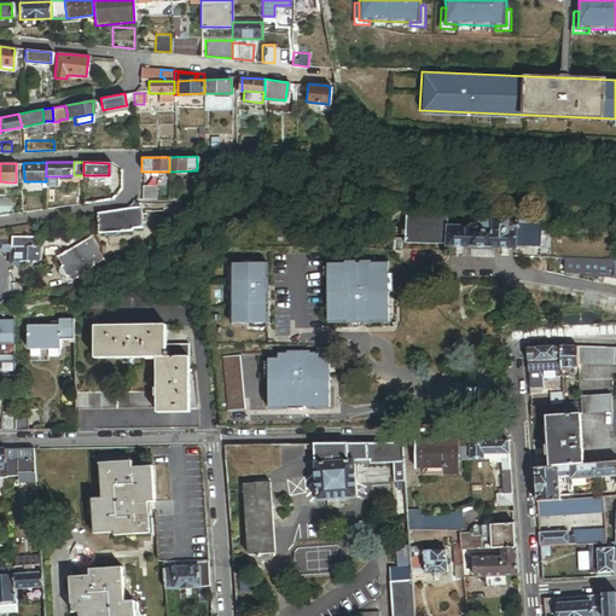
[(58,176),(47,176),(47,190),(59,190),(58,176)]
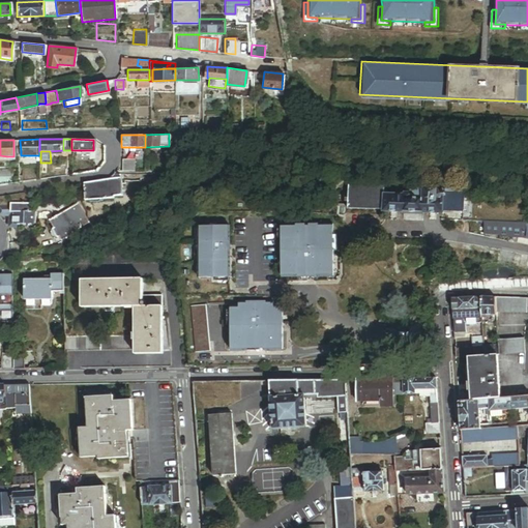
[(121,156),(121,168),(134,168),(134,156),(121,156)]
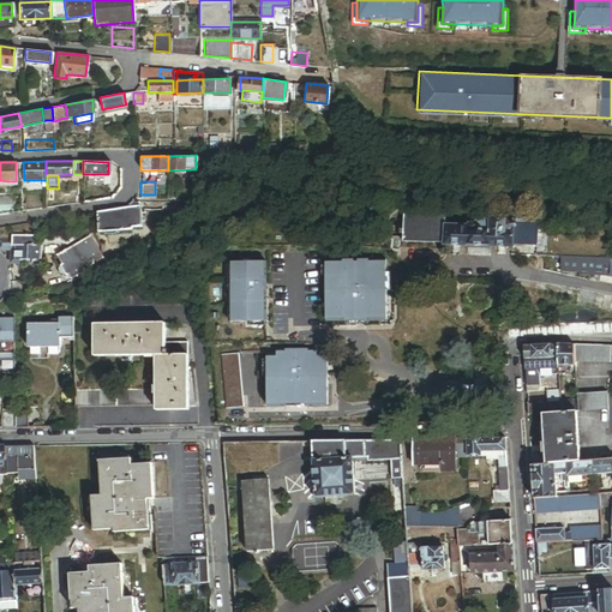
[(63,204),(77,202),(77,185),(66,185),(63,187),(63,204)]
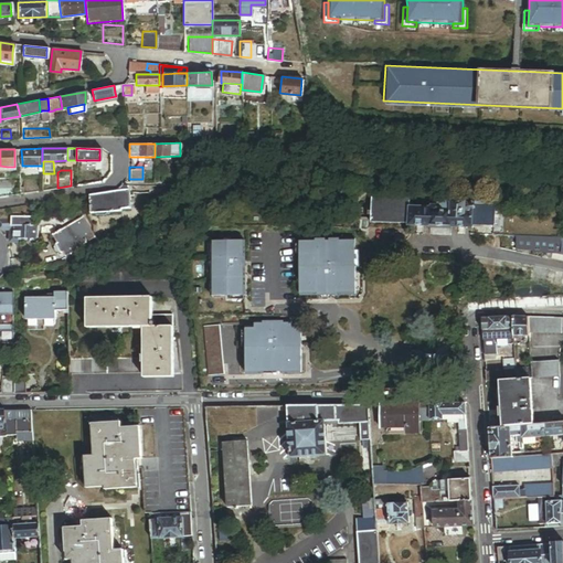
[(36,191),(36,176),(19,176),(19,193),(36,191)]
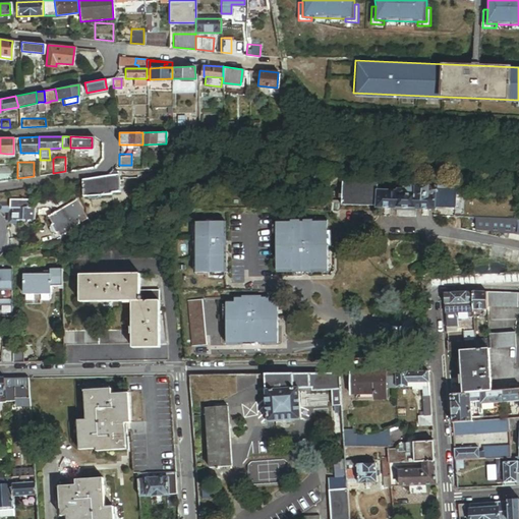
[(0,181),(12,179),(12,165),(0,165),(0,181)]
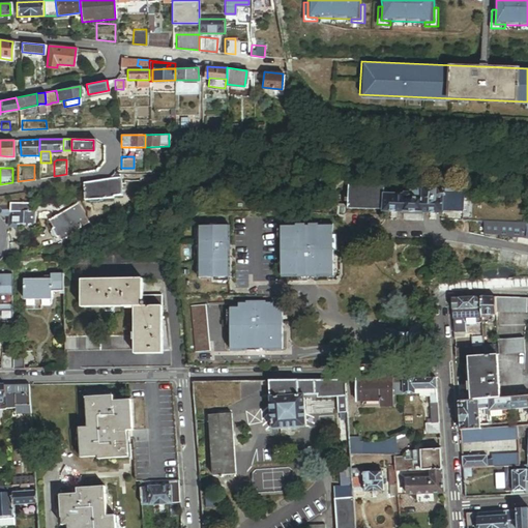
[(381,208),(382,192),(382,176),(347,175),(346,196),(342,196),(342,199),(347,199),(346,206),(381,208)]
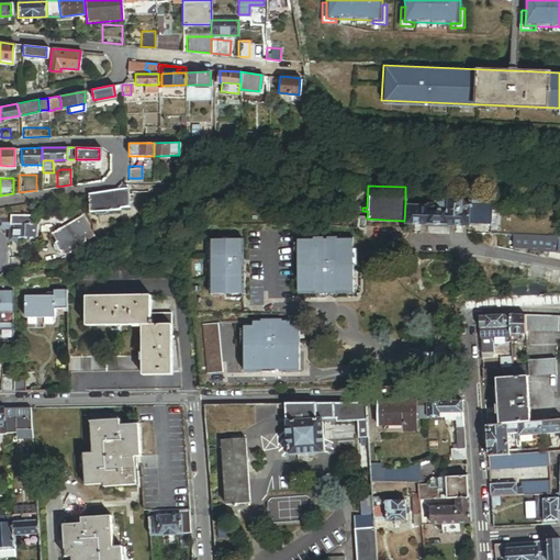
[(118,189),(120,206),(129,205),(127,188),(125,188),(118,189)]
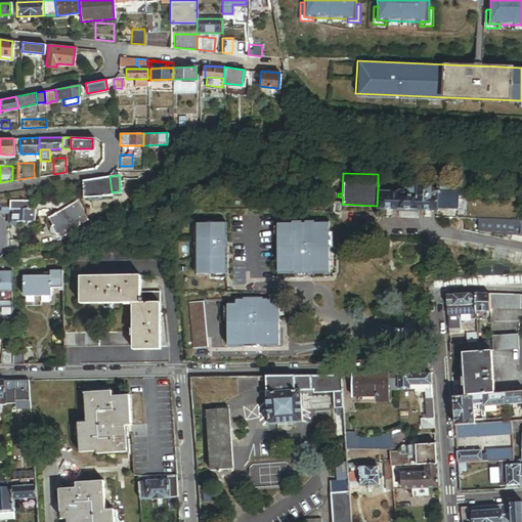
[(110,176),(106,176),(83,180),(84,196),(112,193),(112,192),(110,176)]
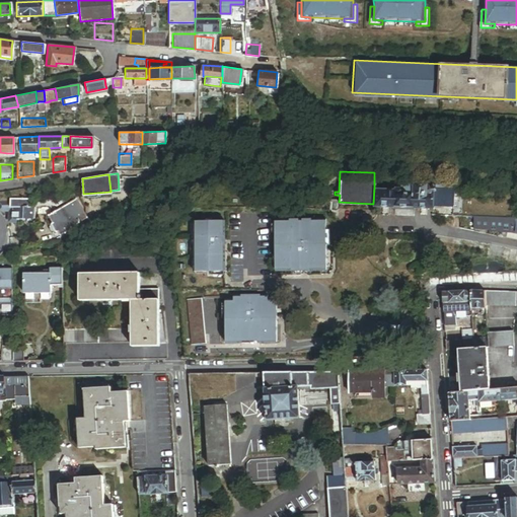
[(393,189),(374,188),(373,204),(373,205),(392,206),(413,207),(431,207),(431,205),(450,205),(451,205),(451,204),(452,191),(451,189),(434,189),(432,188),(431,189),(431,191),(400,189),(399,187),(395,187),(394,188),(393,189)]
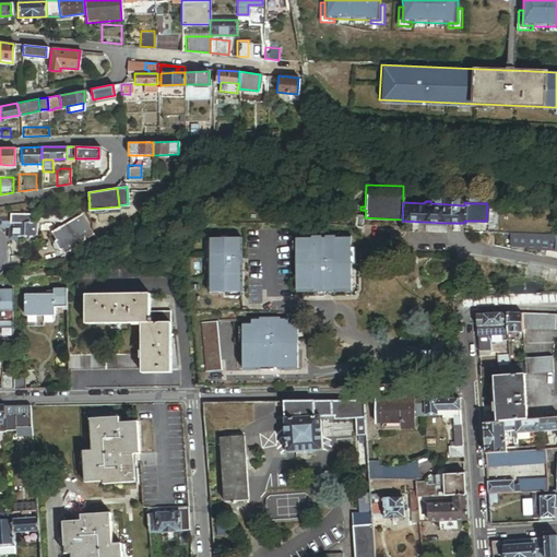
[(92,232),(92,229),(81,213),(51,232),(57,240),(56,240),(61,250),(63,249),(66,255),(79,246),(78,245),(86,240),(84,236),(92,232)]
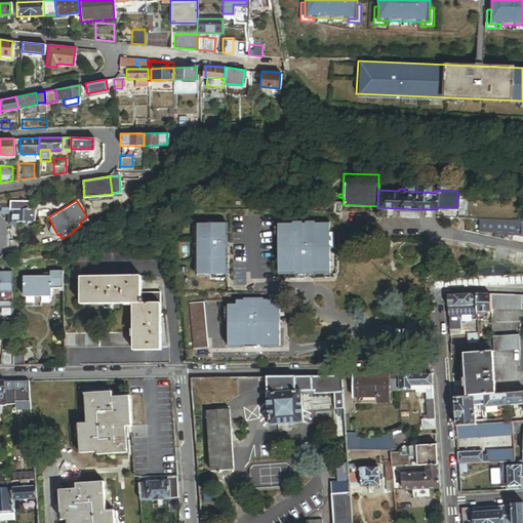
[(13,209),(31,209),(31,201),(9,201),(9,204),(9,212),(7,212),(7,214),(7,225),(16,225),(16,220),(13,220),(13,209)]
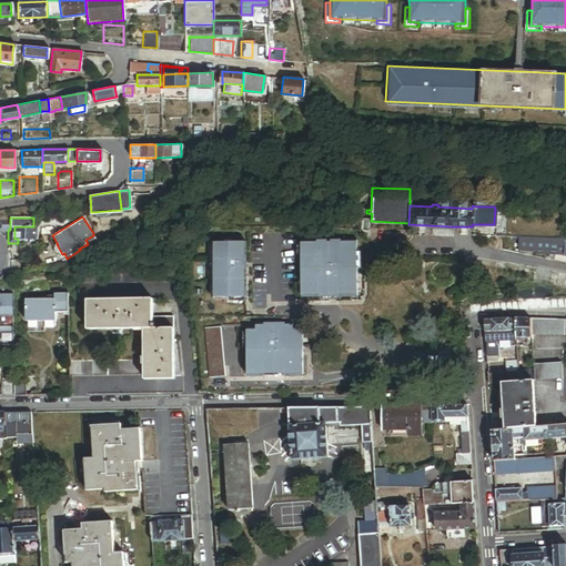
[(10,230),(10,221),(0,221),(0,232),(8,232),(8,230),(10,230)]
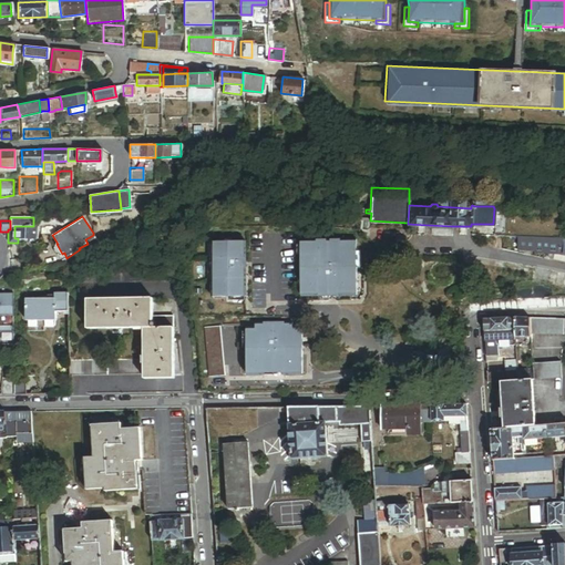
[(38,238),(38,226),(33,226),(14,226),(14,238),(18,238),(28,238),(36,238),(38,238)]
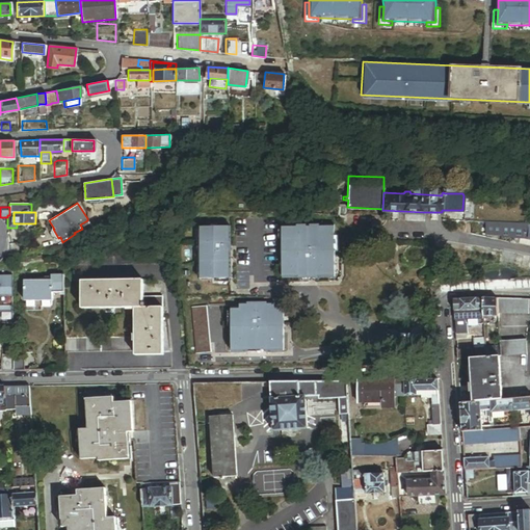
[(290,221),(282,221),(282,244),(283,244),(283,254),(282,254),(282,273),(298,273),(316,273),(332,273),(332,247),(332,236),(332,221),(321,221),(319,219),(317,221),(303,221),(301,219),(298,221),(295,221),(292,219),(290,221)]
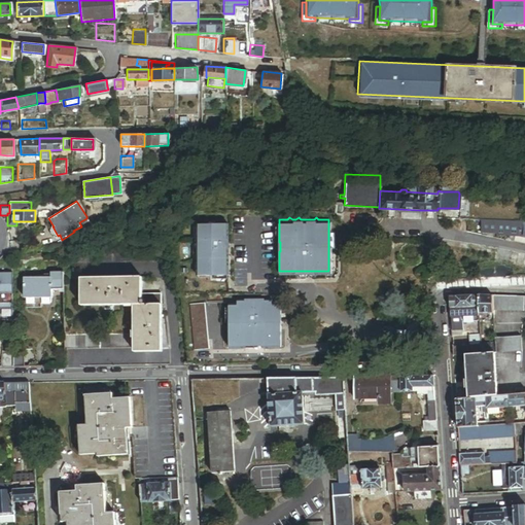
[(493,230),(493,218),(480,218),(479,229),(493,230)]
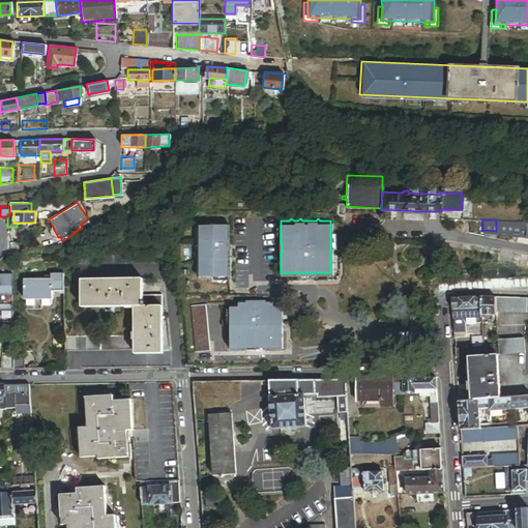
[(527,221),(496,220),(496,231),(498,234),(527,234),(527,221)]
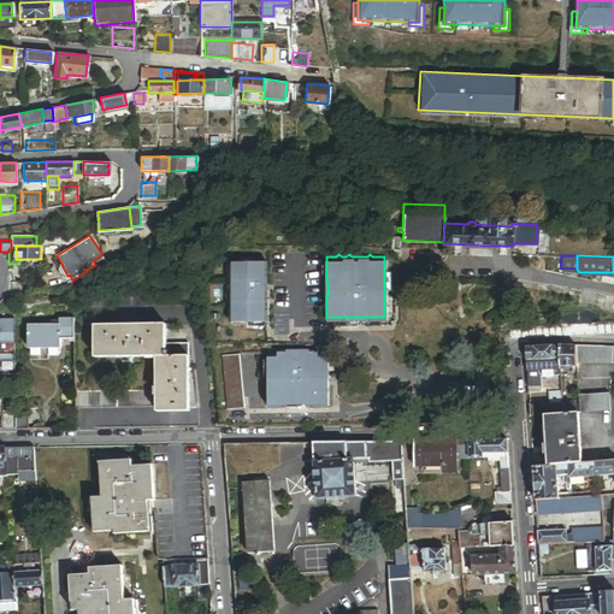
[(264,263),(230,263),(230,317),(253,317),(263,317),(264,317),(264,263)]
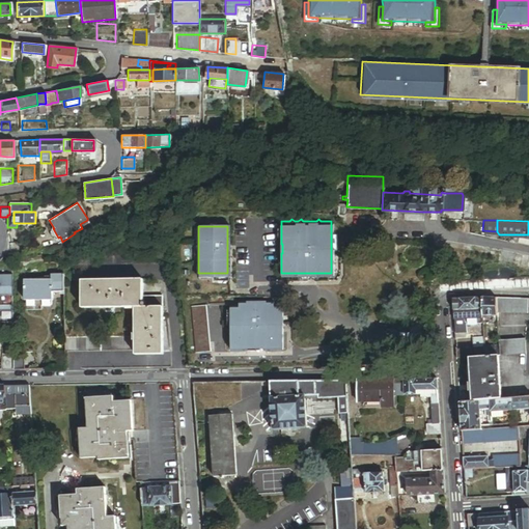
[(57,239),(58,238),(53,228),(51,229),(50,231),(50,234),(50,237),(51,238),(53,239),(55,239),(57,239)]
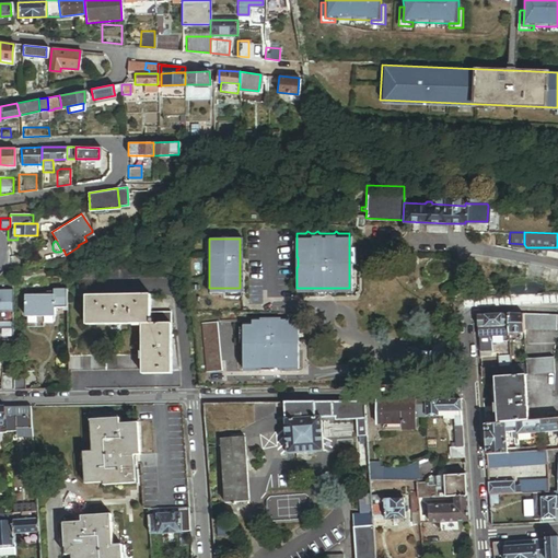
[(67,306),(67,288),(56,288),(54,290),(54,293),(46,293),(24,294),(25,316),(42,316),(53,315),(54,315),(54,307),(67,306)]
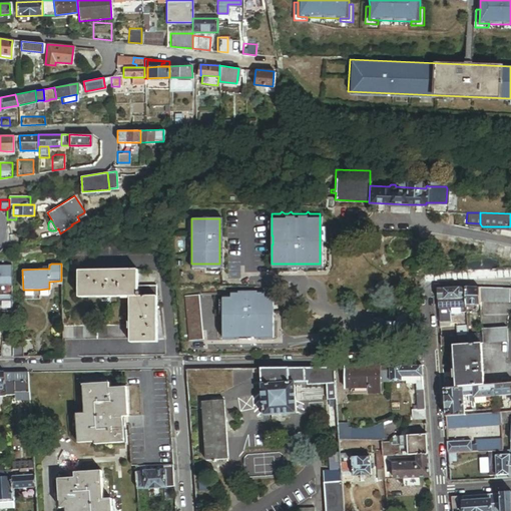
[(0,275),(11,274),(10,265),(0,267),(0,275)]
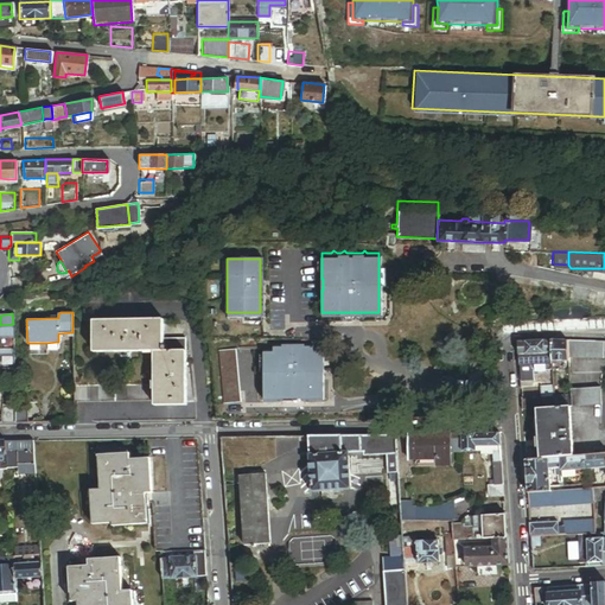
[(152,349),(152,383),(152,400),(153,402),(184,401),(183,337),(151,337),(151,317),(89,318),(90,350),(152,349)]
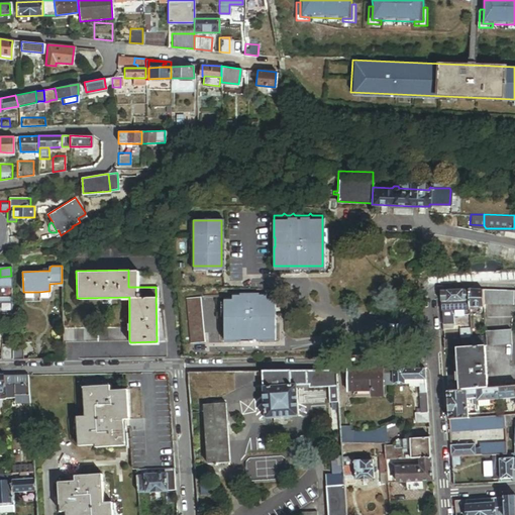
[(0,287),(8,287),(11,287),(11,276),(0,277),(0,287)]
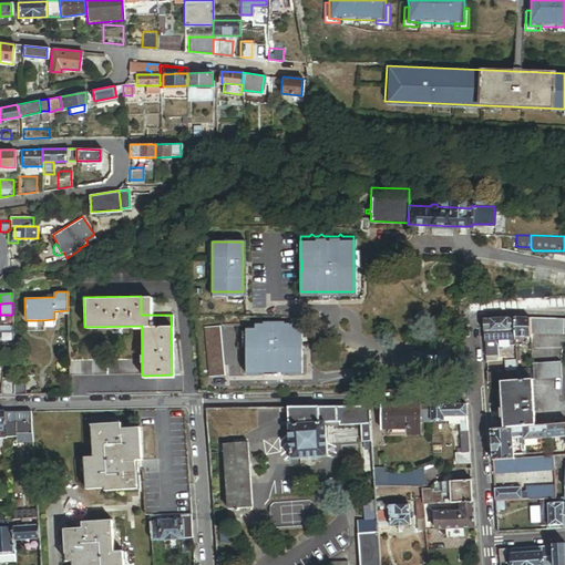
[(9,320),(9,315),(0,315),(0,325),(7,325),(12,325),(12,321),(9,320)]
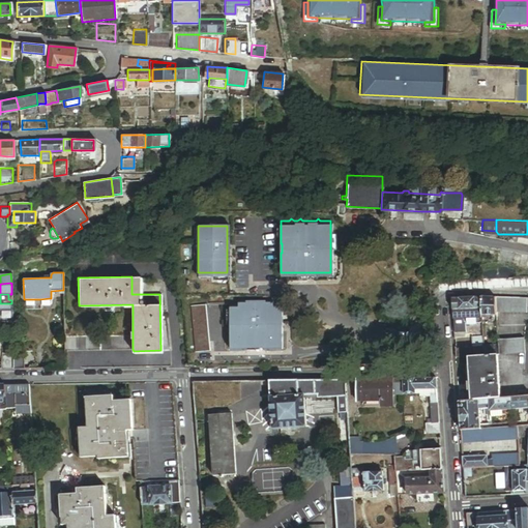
[(479,295),(450,295),(451,314),(481,315),(480,312),(479,295)]
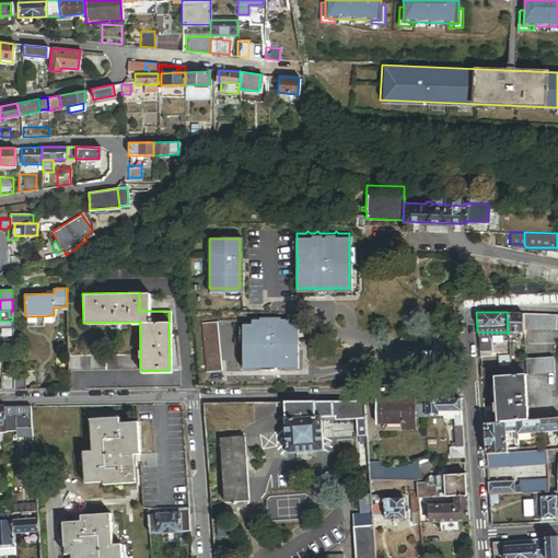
[(507,312),(508,329),(523,329),(523,326),(522,312),(507,312)]
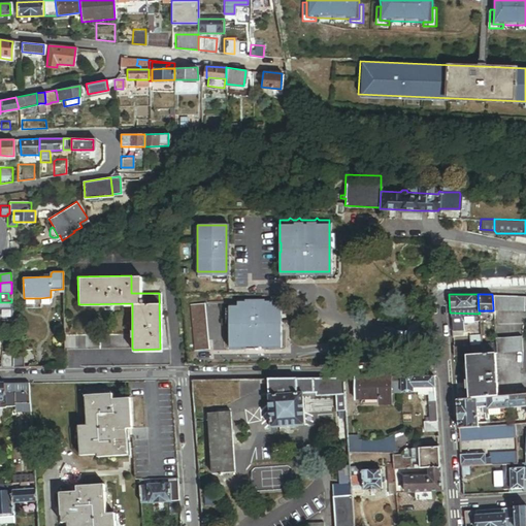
[(525,295),(492,294),(493,307),(523,308),(525,295)]
